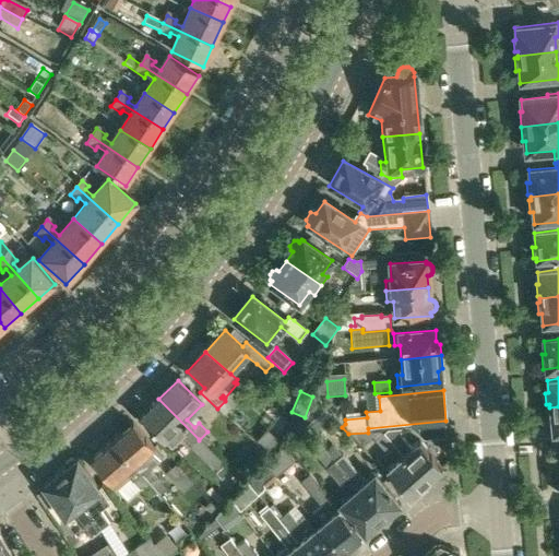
[(191,448),(192,447),(199,440),(199,439),(158,399),(140,418),(173,450),(182,439),(191,448)]
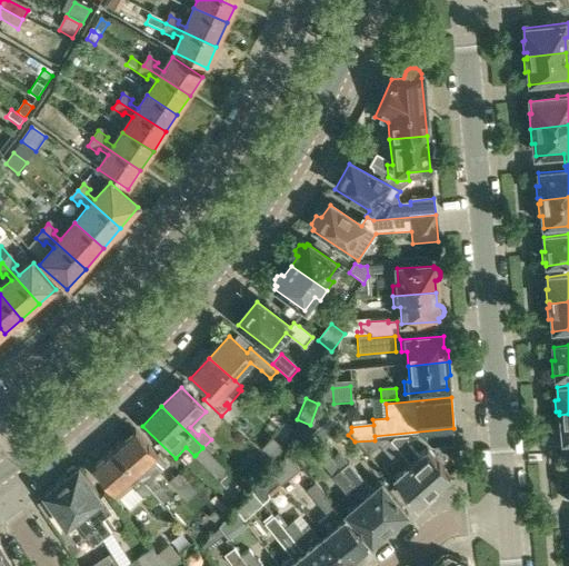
[(322,413),(303,432),(312,442),(332,421),(322,413)]
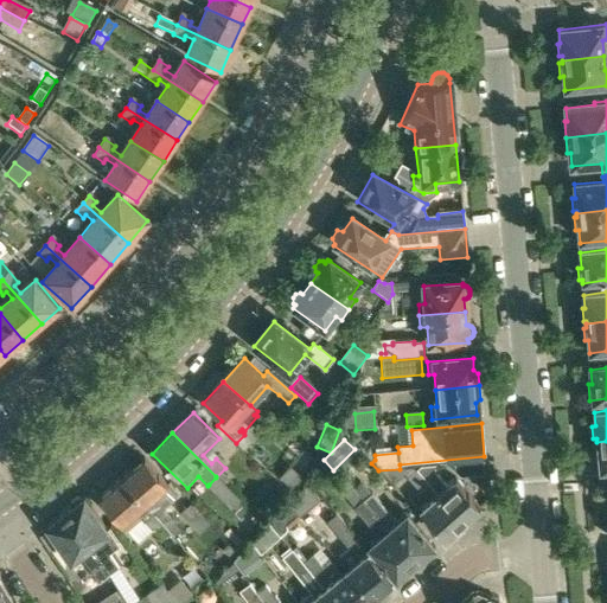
[(606,441),(596,442),(596,444),(593,444),(594,459),(598,457),(599,472),(606,470),(606,441)]
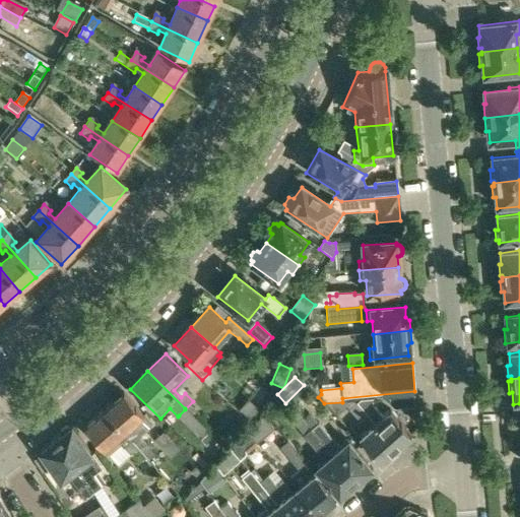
[(285,403),(277,394),(269,402),(277,410),(285,403)]
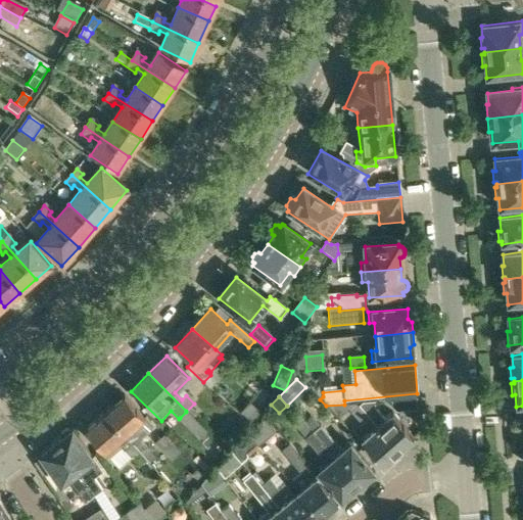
[(153,430),(124,397),(104,414),(126,439),(131,435),(139,443),(153,430)]
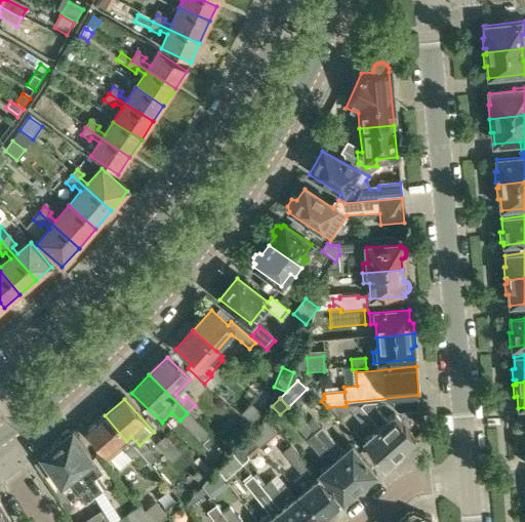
[(398,415),(414,413),(418,413),(416,400),(393,402),(393,410),(398,415)]
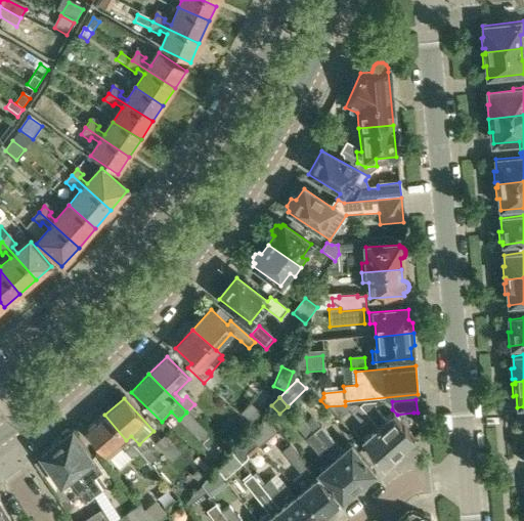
[(360,407),(363,410),(399,452),(405,447),(407,448),(413,443),(411,441),(415,439),(406,430),(393,415),(386,421),(375,408),(375,403),(363,404),(360,407)]
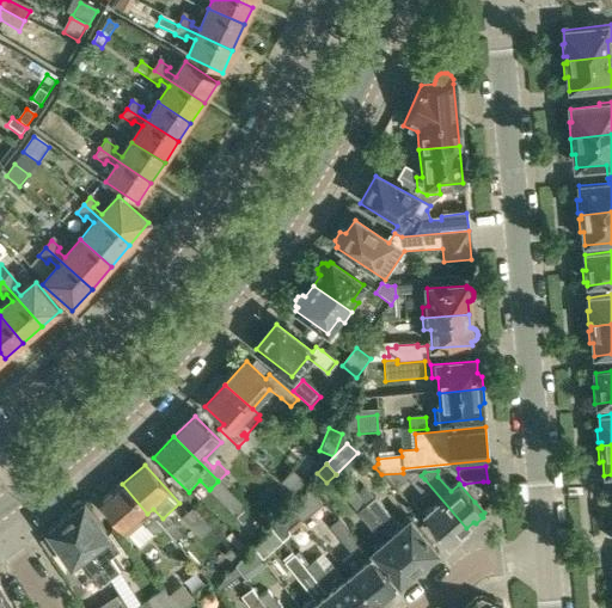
[(304,484),(292,473),(281,485),(293,496),(304,484)]
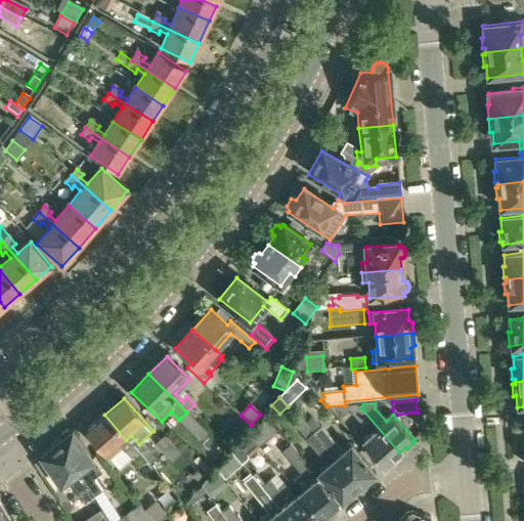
[(362,441),(376,458),(384,467),(385,468),(393,461),(392,459),(399,452),(363,410),(360,407),(358,408),(356,406),(345,406),(345,405),(326,406),(339,421),(350,411),(370,434),(362,441)]
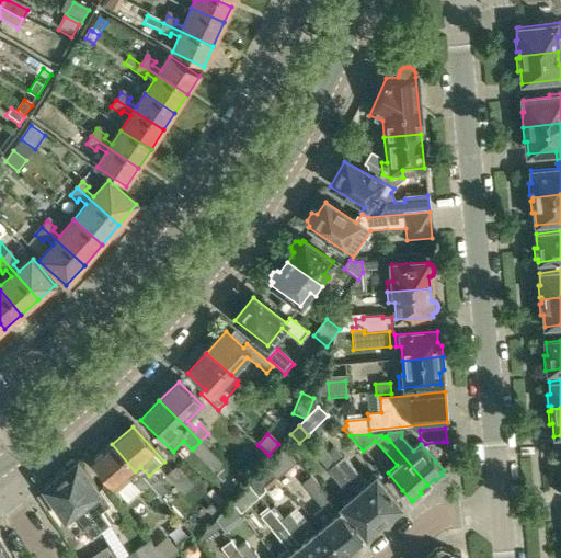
[(199,442),(193,448),(203,459),(210,452),(199,442)]
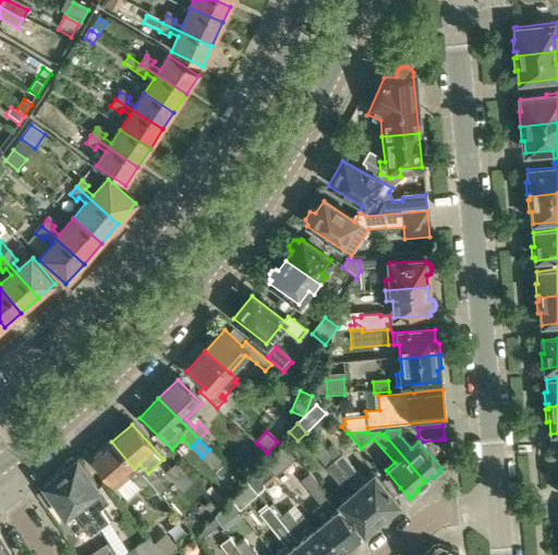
[(91,460),(111,485),(117,491),(129,480),(140,493),(142,492),(148,485),(134,469),(111,442),(91,460)]
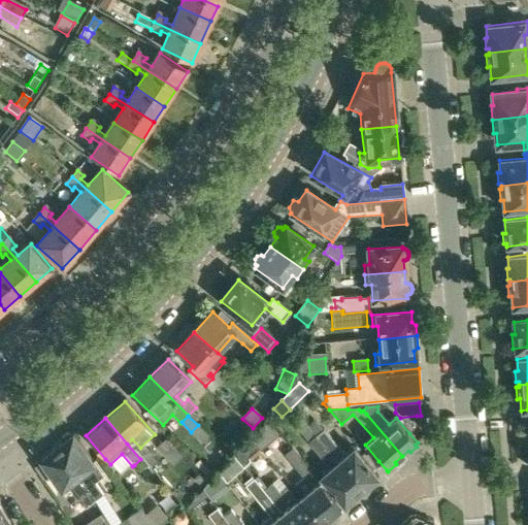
[(376,477),(369,467),(354,449),(343,457),(323,432),(316,437),(360,489),(363,486),(363,487),(364,487),(365,488),(367,486),(370,487),(375,483),(374,480),(376,477)]
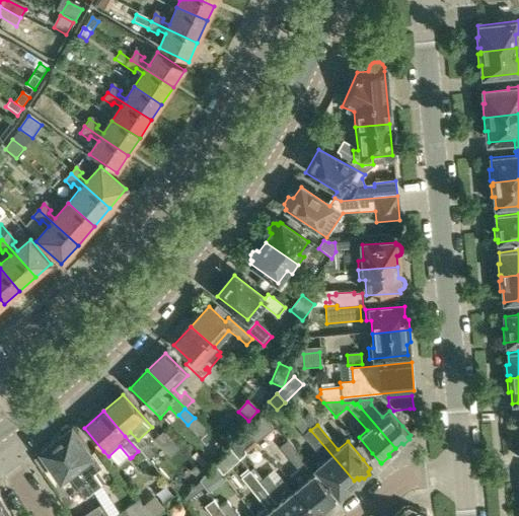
[(100,470),(90,456),(70,428),(69,429),(66,428),(60,432),(61,437),(56,441),(92,494),(101,488),(93,475),(100,470)]
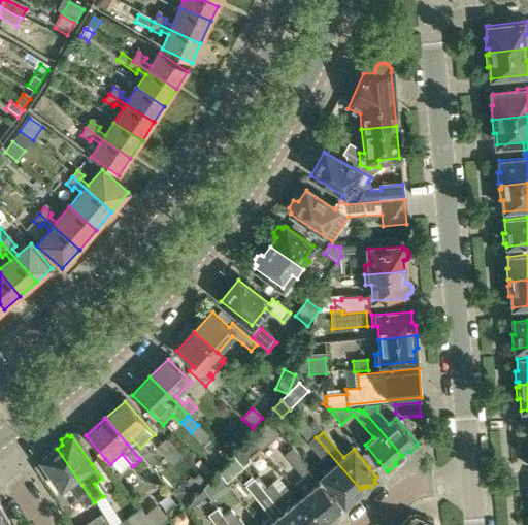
[(361,490),(360,489),(316,437),(309,444),(331,468),(321,478),(344,505),(347,503),(350,504),(355,500),(354,497),(357,495),(356,494),(356,493),(355,493),(358,490),(359,491),(359,490),(360,491),(360,492),(361,491),(360,490),(361,490)]
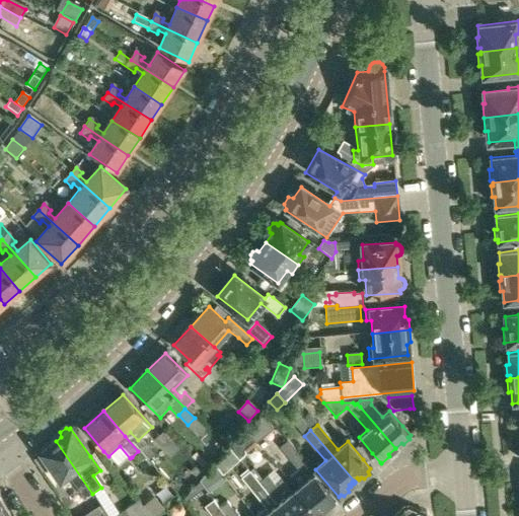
[(246,433),(228,448),(235,456),(253,441),(246,433)]
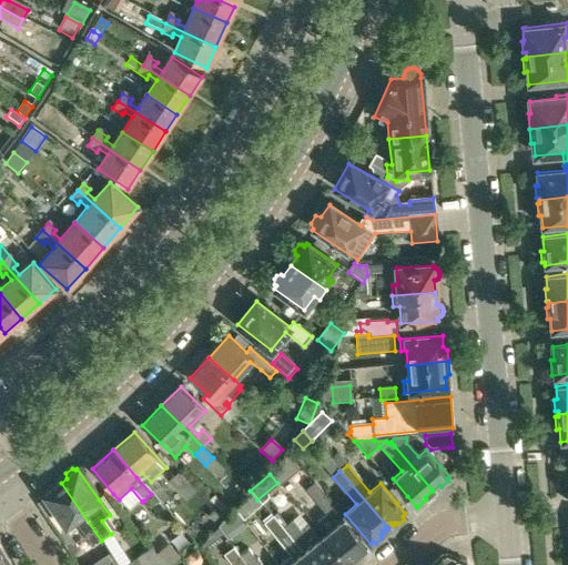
[(91,547),(101,541),(61,483),(46,493),(46,498),(47,501),(51,506),(54,511),(66,527),(74,521),(91,547)]
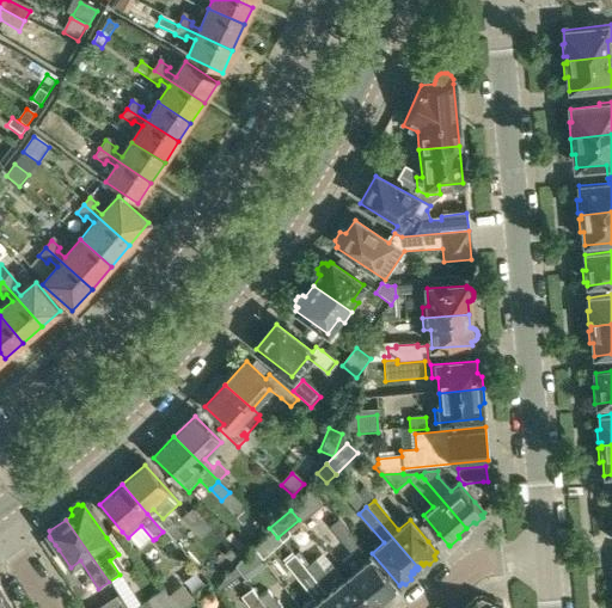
[(387,595),(395,589),(386,577),(352,534),(340,520),(329,528),(341,542),(350,553),(340,562),(350,576),(347,578),(357,591),(361,588),(374,606),(377,603),(379,607),(390,599),(387,595)]
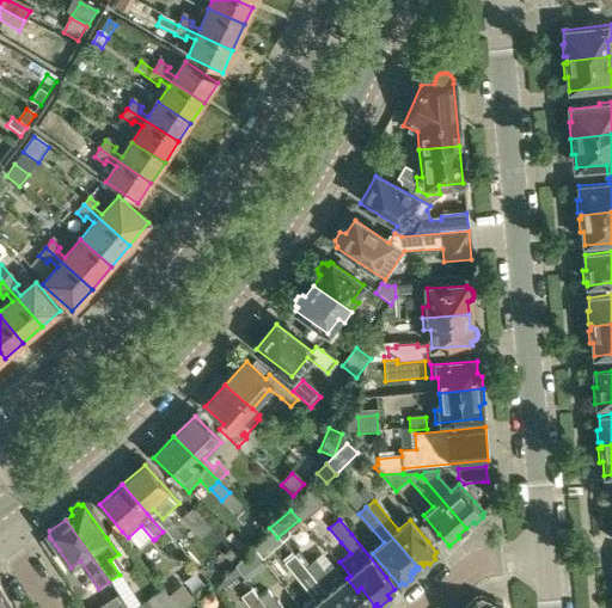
[(172,524),(164,530),(173,542),(182,536),(172,524)]
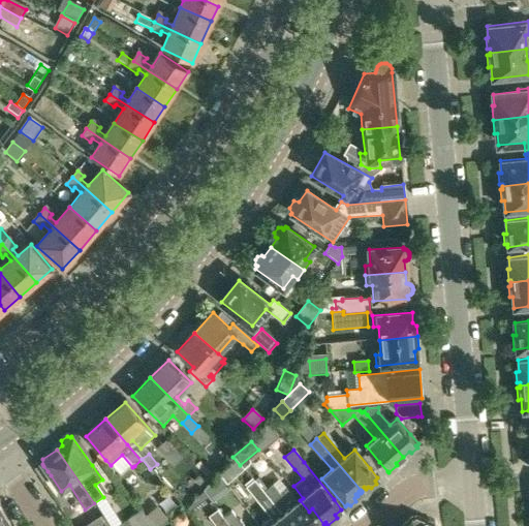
[(141,460),(134,466),(141,473),(148,467),(141,460)]
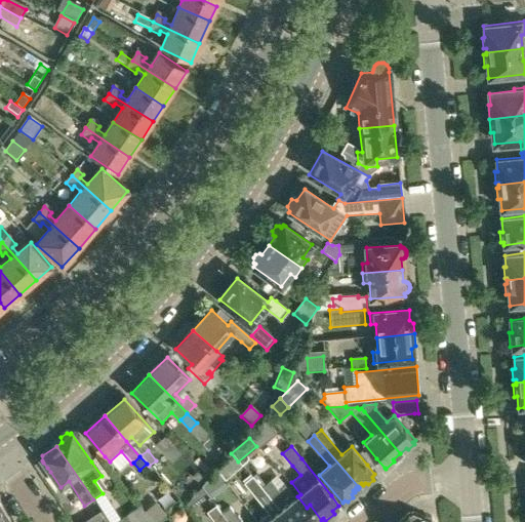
[(200,469),(204,465),(198,459),(194,464),(200,469)]
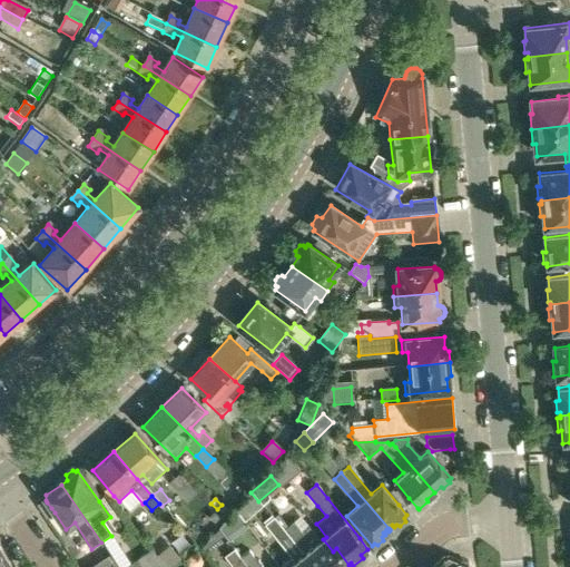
[(47,502),(38,509),(45,519),(55,512),(51,508),(47,502)]
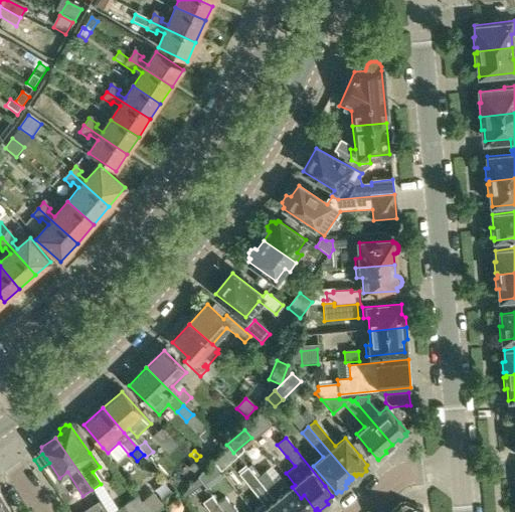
[(200,456),(196,460),(202,467),(207,462),(200,456)]
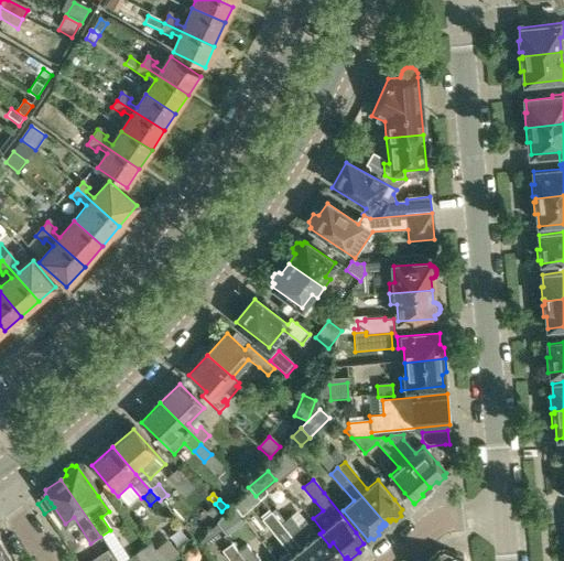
[(311,560),(282,526),(272,514),(263,521),(289,552),(279,560),(311,560)]
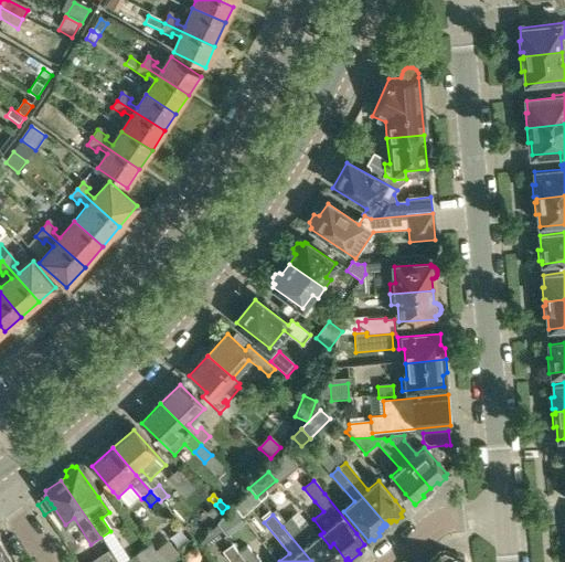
[(283,527),(311,561),(344,561),(345,560),(333,543),(330,547),(320,534),(318,537),(307,523),(300,529),(292,519),(283,527)]
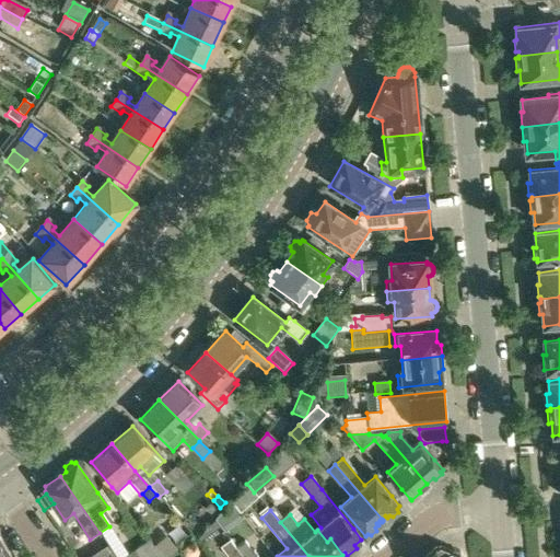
[(216,522),(207,530),(211,535),(220,528),(216,522)]
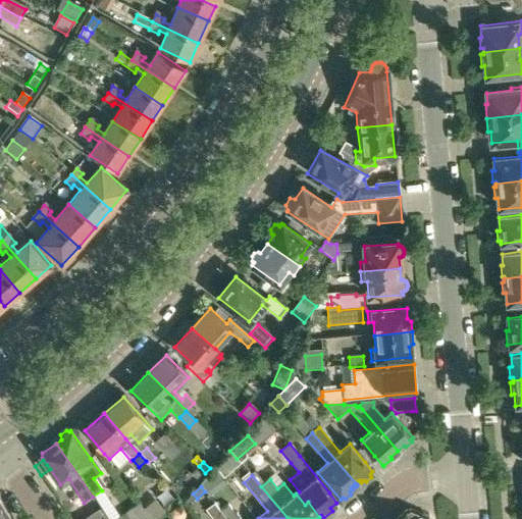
[(11,518),(0,500),(0,518),(11,518)]
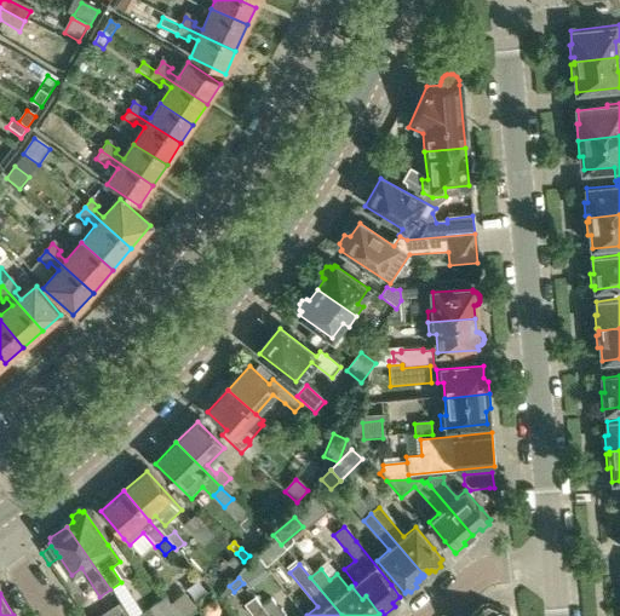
[(262,594),(256,599),(268,615),(285,615),(271,599),(268,603),(262,594)]
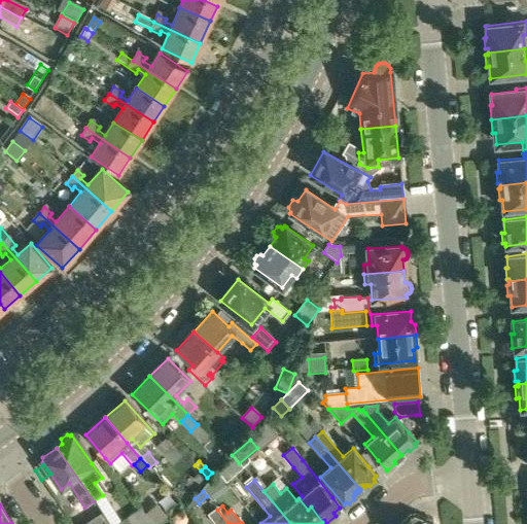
[(151,523),(140,510),(123,522),(120,523),(151,523)]
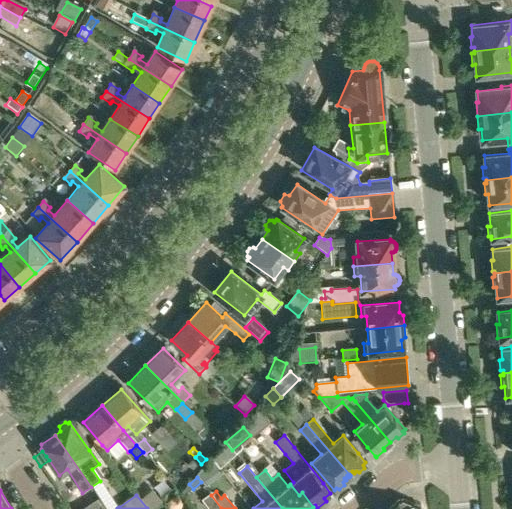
[(221,508),(211,495),(203,501),(208,508),(221,508)]
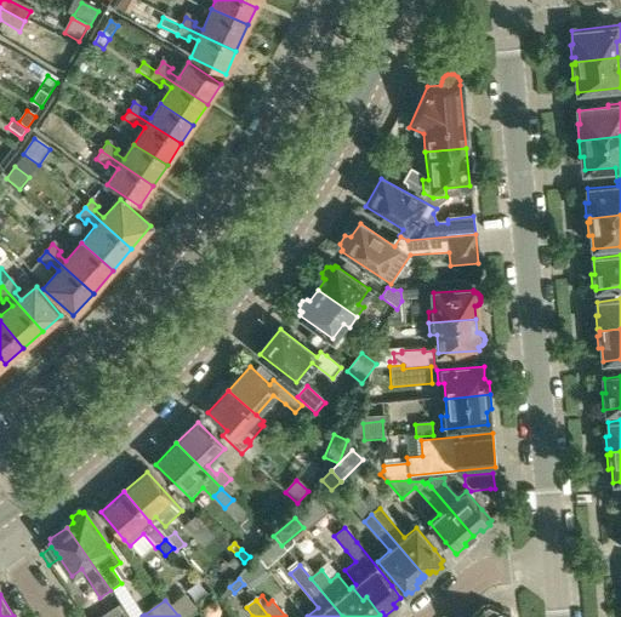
[(126,616),(119,605),(101,616),(126,616)]
